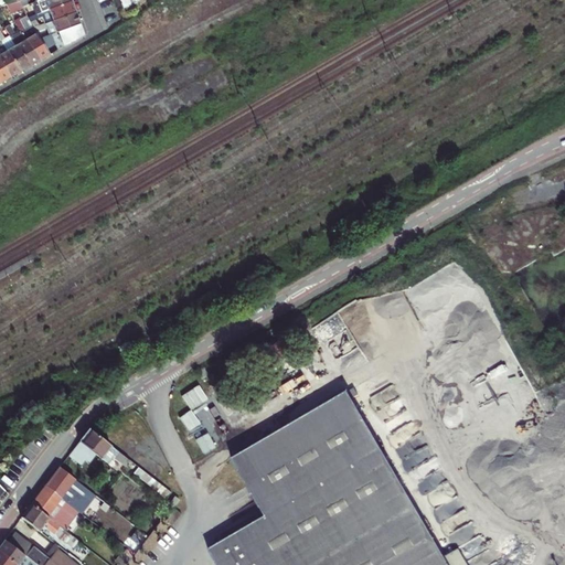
[(18,2),(22,10),(28,7),(30,6),(27,0),(18,2)]
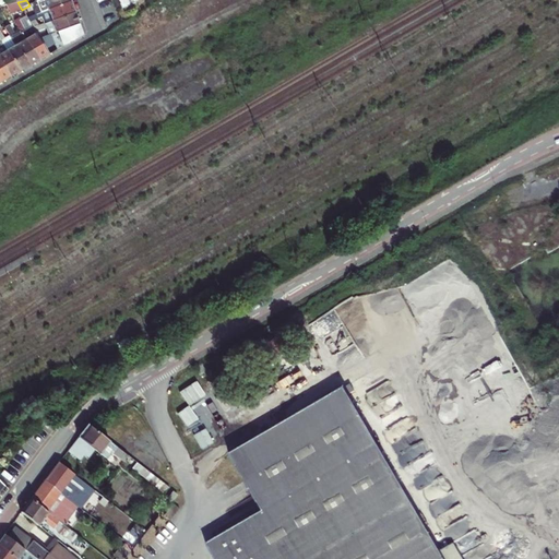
[(40,0),(37,1),(39,7),(46,4),(48,11),(70,2),(69,0),(40,0)]
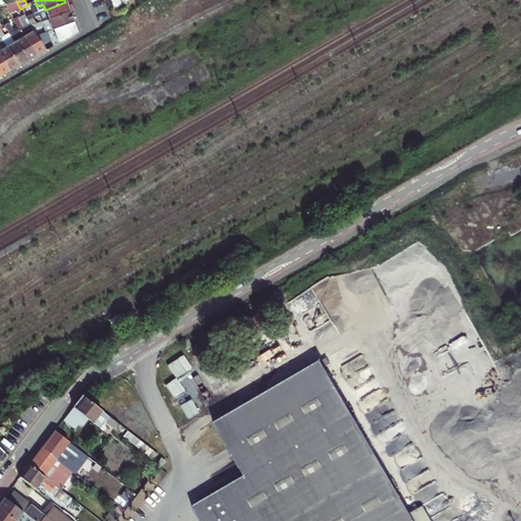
[(111,0),(116,9),(127,5),(126,2),(131,0),(111,0)]
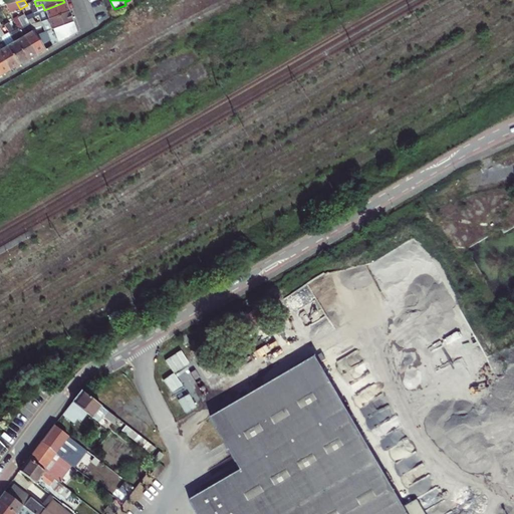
[(44,10),(38,13),(42,22),(68,12),(64,2),(44,10)]
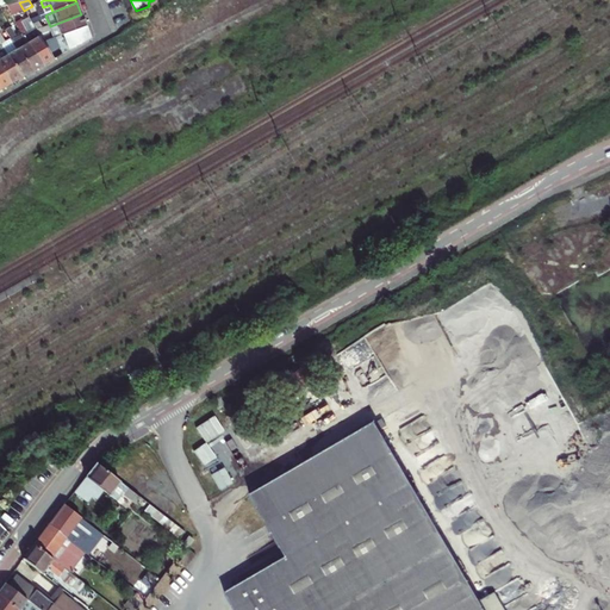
[(36,19),(30,7),(24,11),(32,22),(36,19)]
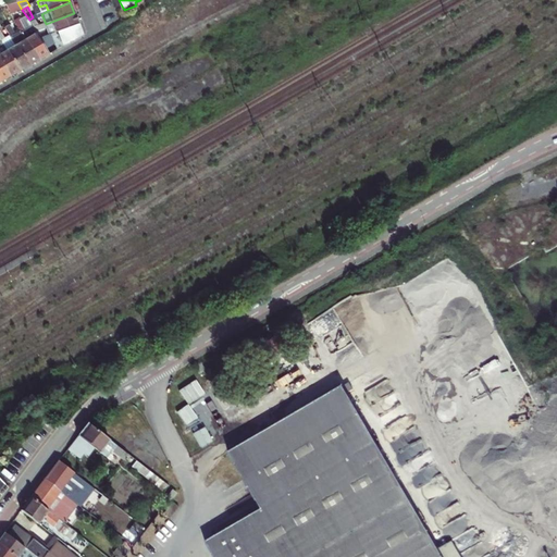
[(74,13),(46,24),(45,25),(49,36),(51,35),(78,24),(74,13)]
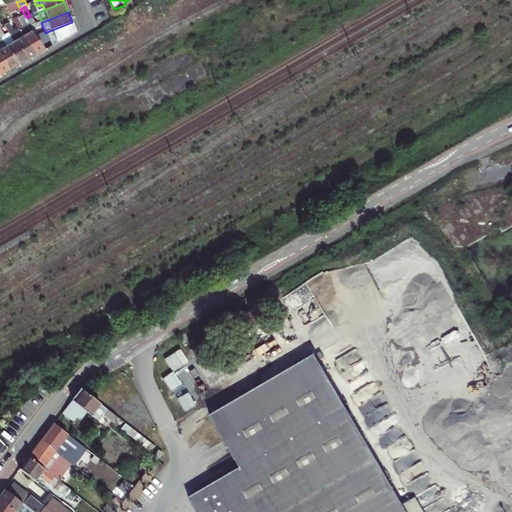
[(30,16),(27,18),(32,27),(35,26),(32,21),(38,17),(36,13),(30,16)]
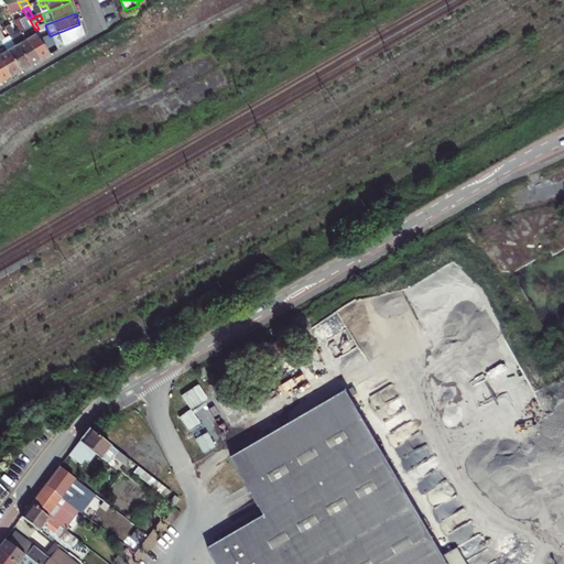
[(14,23),(20,31),(25,40),(39,62),(49,56),(41,40),(39,35),(38,33),(35,30),(30,33),(32,36),(29,39),(15,18),(12,20),(14,23)]
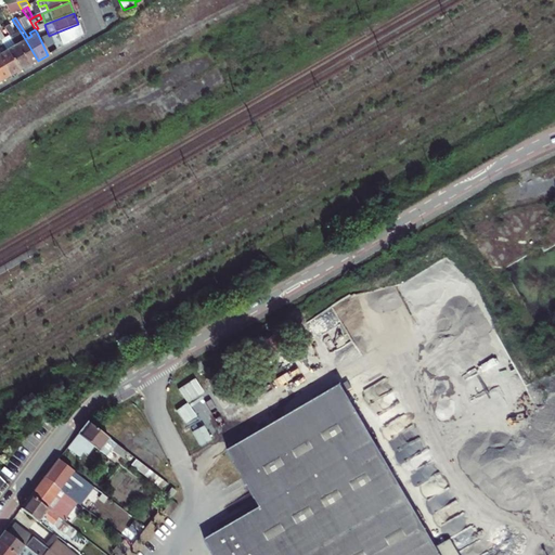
[(14,23),(9,26),(15,34),(20,30),(14,23)]
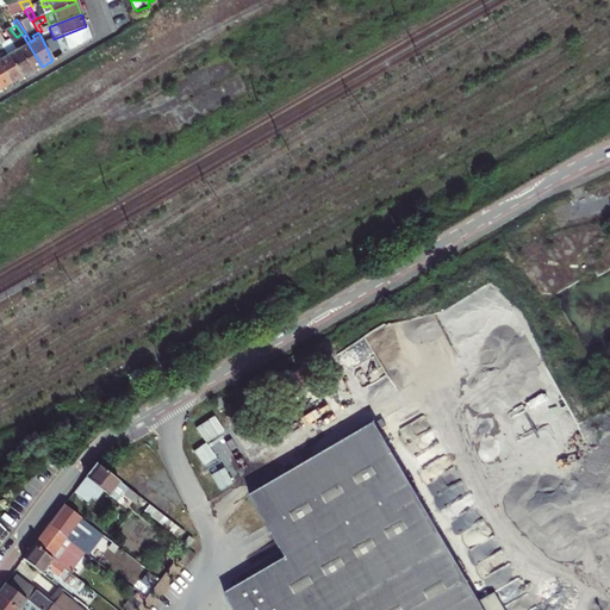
[(62,55),(91,39),(86,26),(56,38),(62,55)]
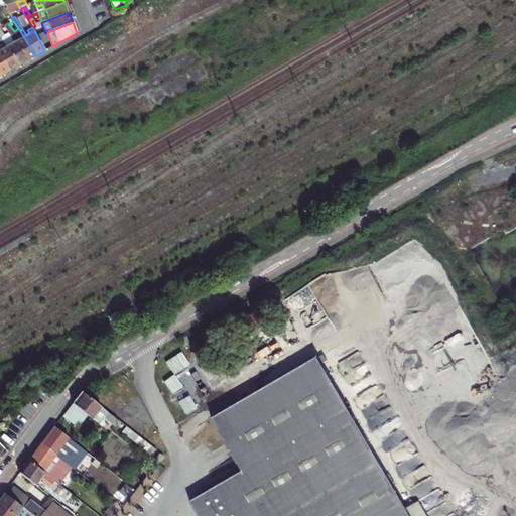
[(4,27),(12,37),(27,61),(35,56),(23,36),(18,28),(14,31),(8,24),(4,27)]
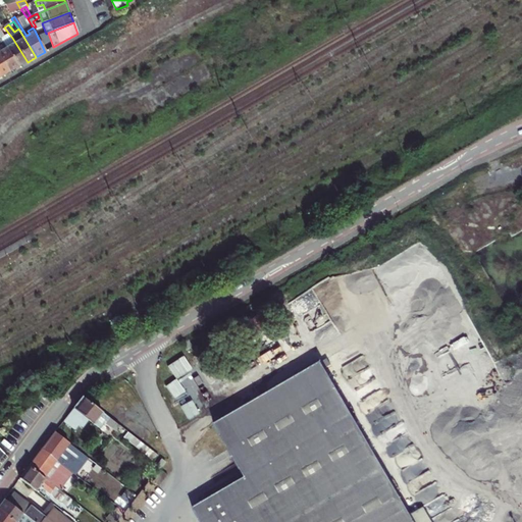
[(28,62),(12,38),(7,42),(0,33),(0,32),(0,39),(19,66),(28,62)]
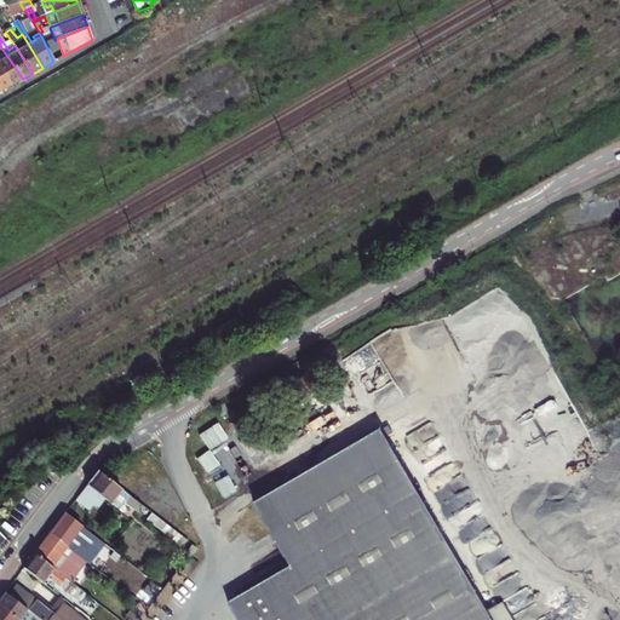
[(47,42),(45,44),(53,62),(57,59),(51,47),(53,46),(51,41),(47,42)]
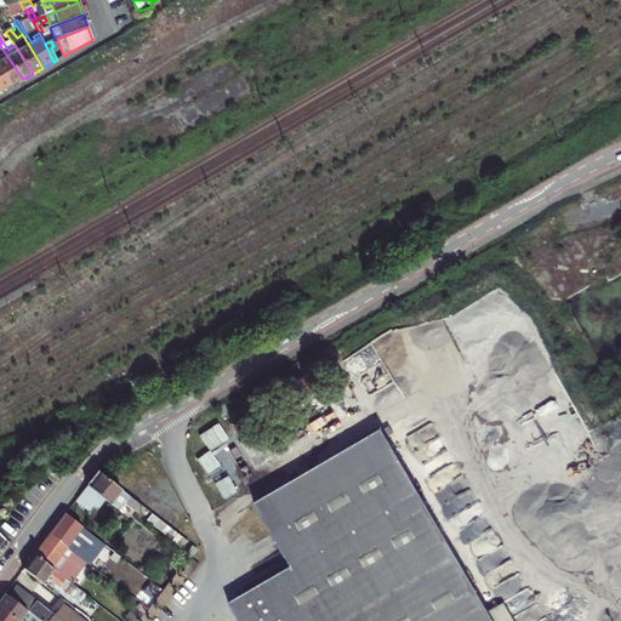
[(23,79),(0,46),(0,68),(12,85),(23,79)]
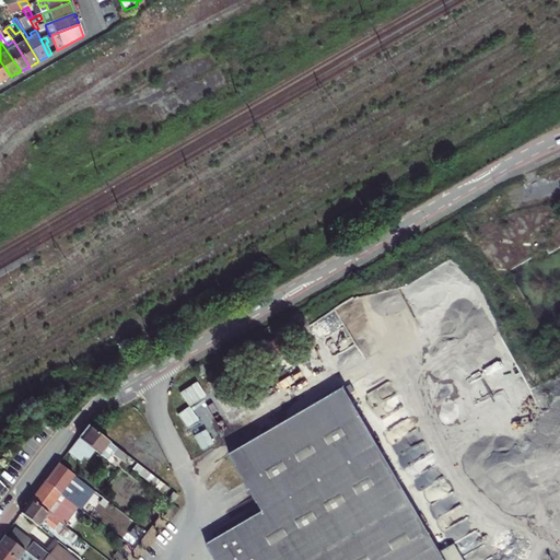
[(11,77),(0,61),(0,80),(1,82),(11,77)]
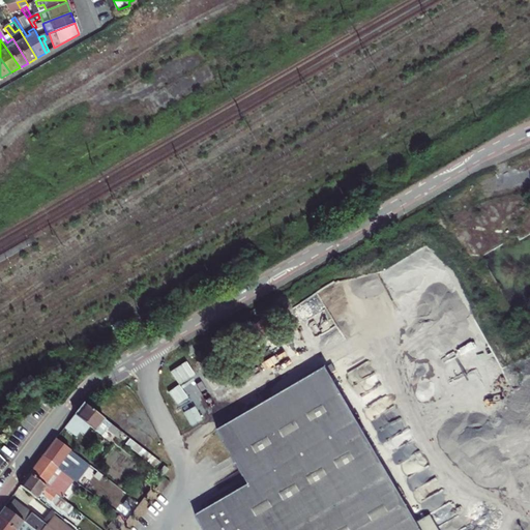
[(434,529),(429,520),(416,526),(327,370),(217,432),(248,488),(195,517),(202,529),(434,529)]
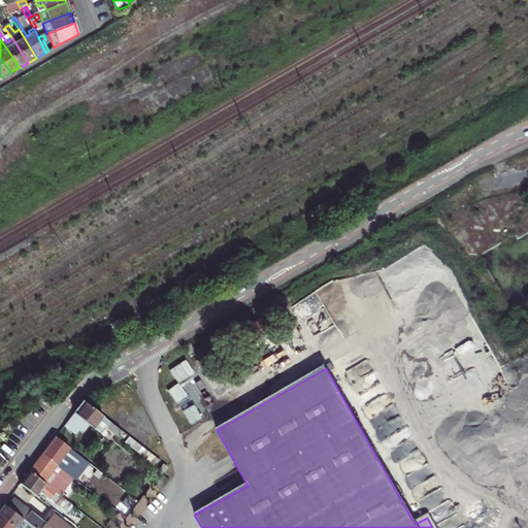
[(89,425),(102,434),(107,428),(118,435),(122,431),(84,402),(80,404),(74,414),(89,425)]
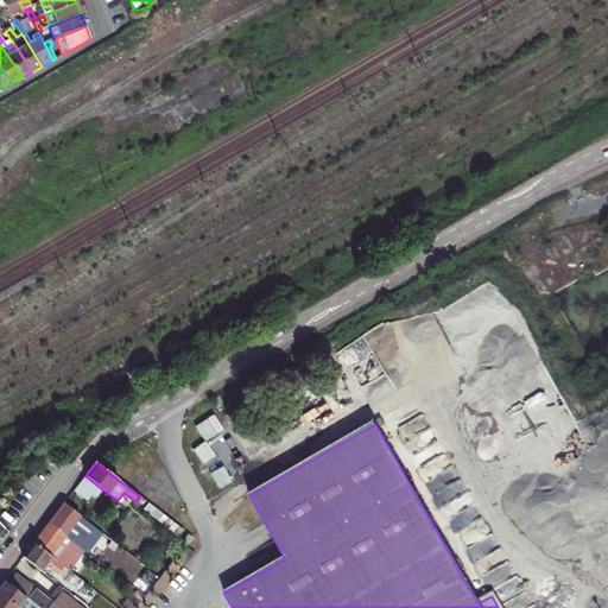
[(102,489),(86,476),(75,491),(87,500),(92,494),(96,498),(102,489)]
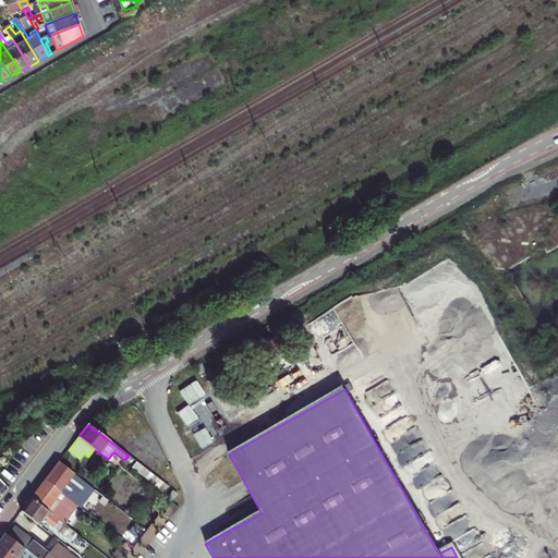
[(80,507),(94,488),(59,462),(46,480),(80,507)]
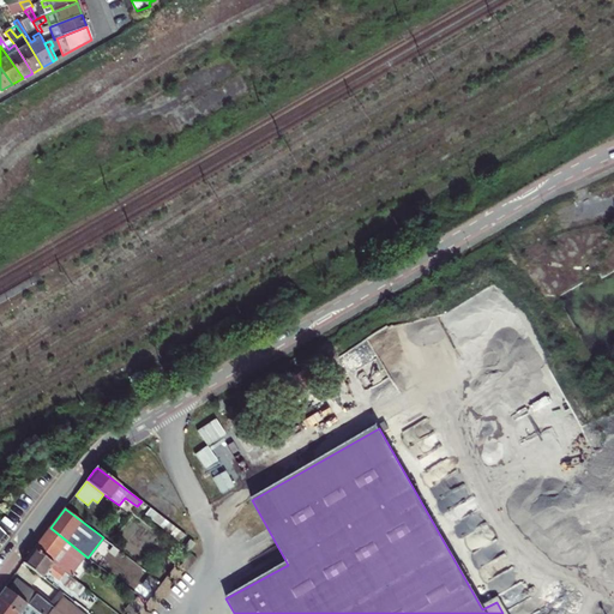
[(88,558),(50,528),(35,549),(72,578),(88,558)]
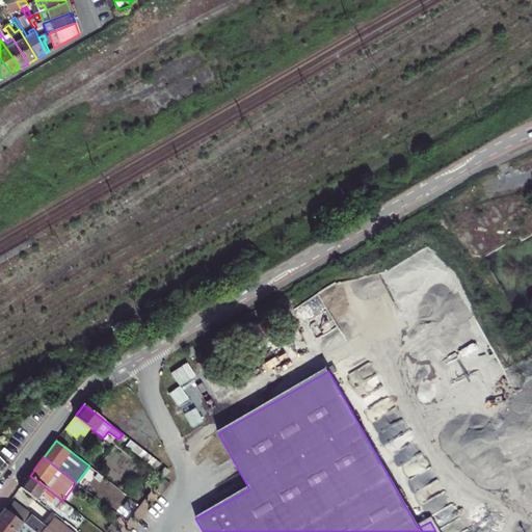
[(164,468),(159,476),(162,479),(165,474),(166,475),(168,472),(164,468)]
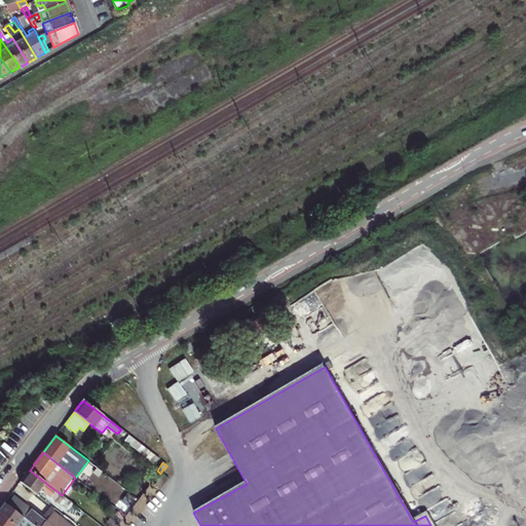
[(62,495),(30,471),(21,483),(36,495),(41,488),(44,490),(43,491),(51,497),(54,494),(57,495),(55,497),(70,509),(73,504),(62,495)]
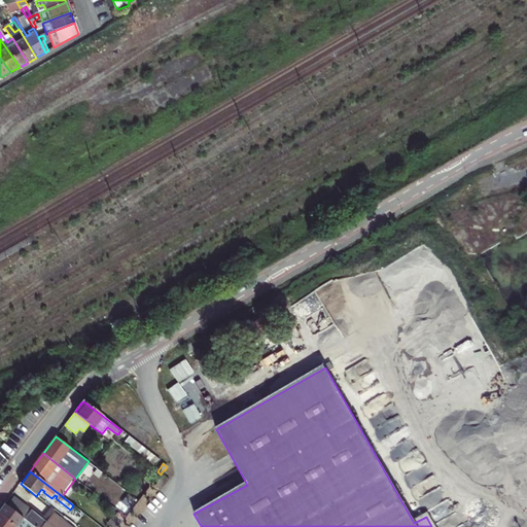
[(24,520),(4,504),(0,511),(0,515),(15,526),(27,526),(29,524),(24,520)]
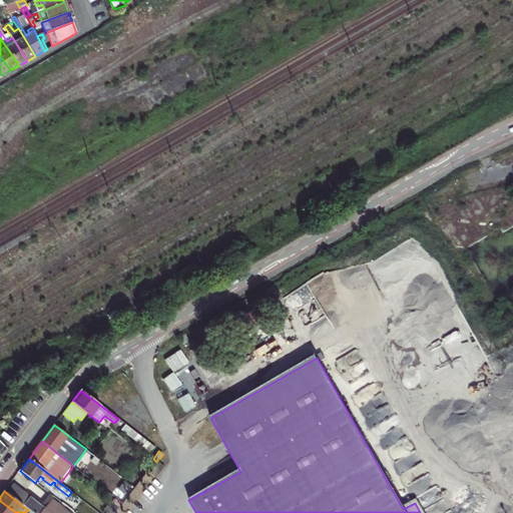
[(71,492),(68,496),(66,497),(73,503),(77,497),(71,492)]
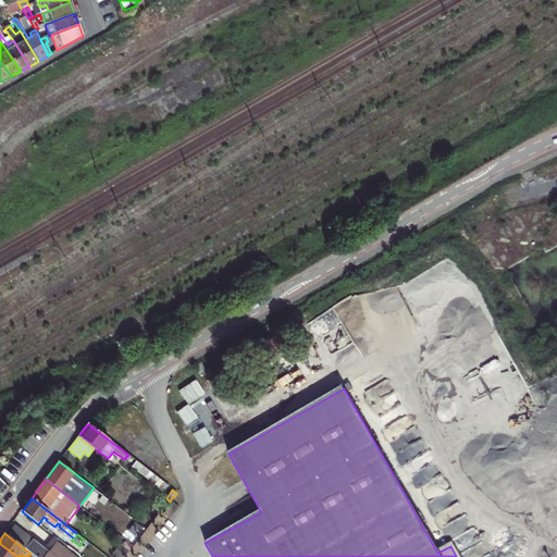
[(33,540),(25,549),(31,554),(34,556),(74,556),(58,542),(52,548),(49,546),(46,549),(33,540)]
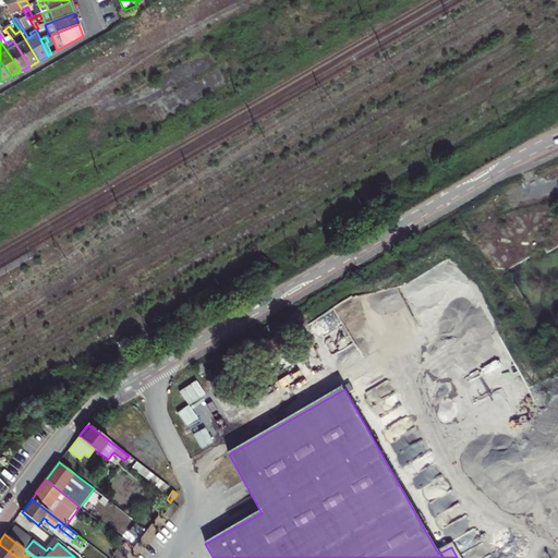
[(16,557),(0,545),(0,557),(16,557)]
